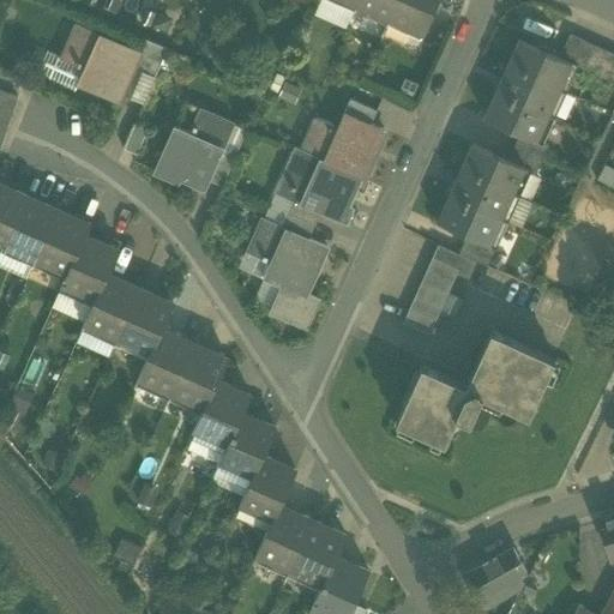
[(387,24),(398,0),(359,0),(357,5),(368,10),(366,14),(387,24)]
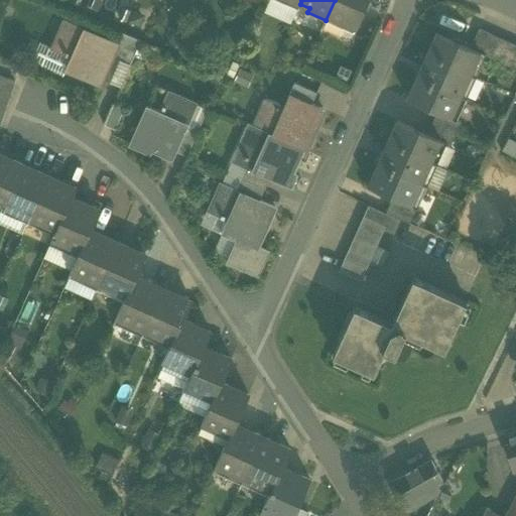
[(356,28),(368,0),(335,0),(326,20),(344,28),(346,24),(356,28)]
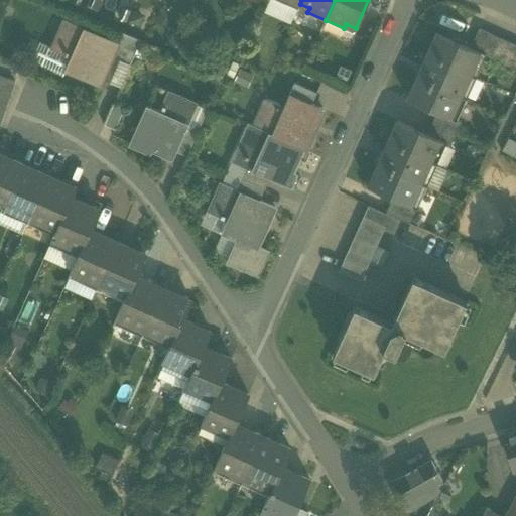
[(112,58),(118,44),(117,43),(65,21),(52,48),(49,47),(41,66),(63,76),(66,71),(98,85),(107,65),(109,65),(112,58)]
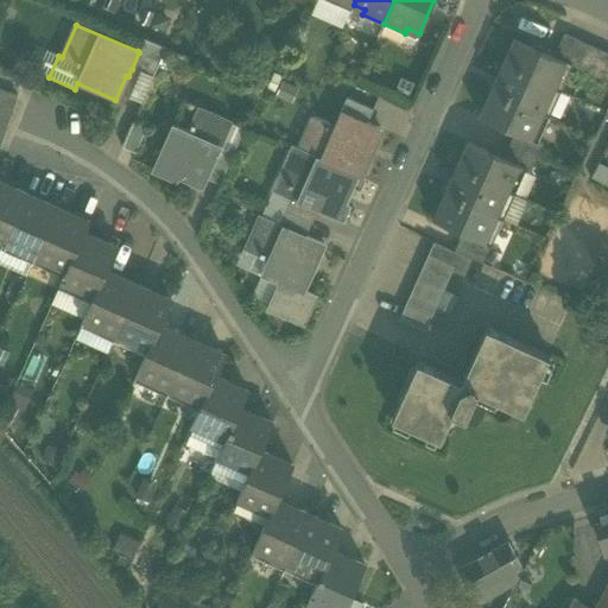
[(564,35),(553,58),(567,64),(577,40),(564,35)]
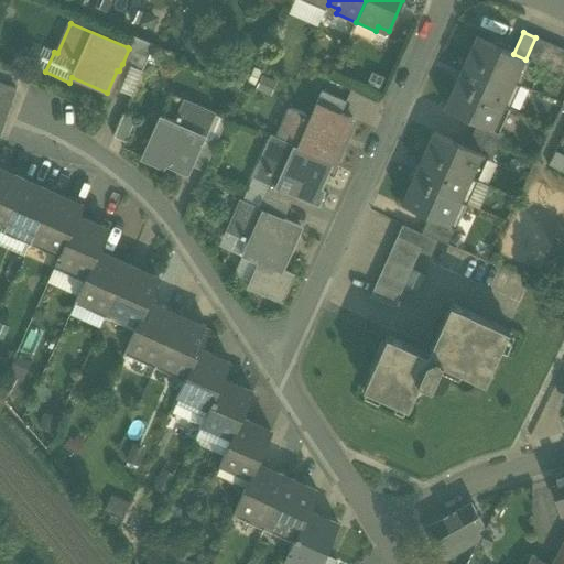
[(129,49),(122,64),(141,73),(153,44),(133,35),(128,47),(129,49)]
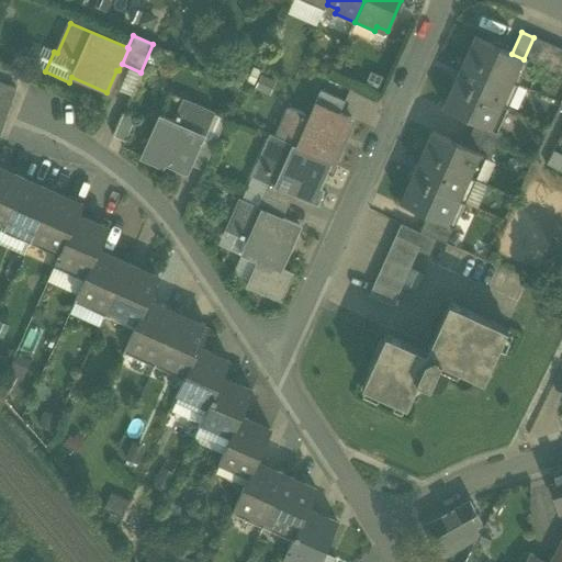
[(512,54),(475,37),(464,60),(517,83),(528,60),(524,59),(512,54)]
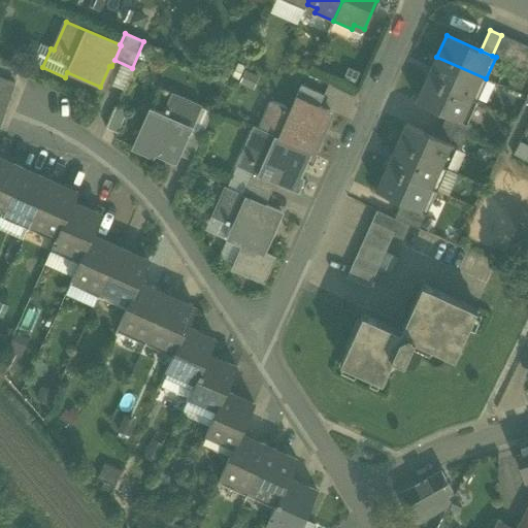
[(501,35),(492,56),(496,57),(503,61),(513,40),(501,35)]
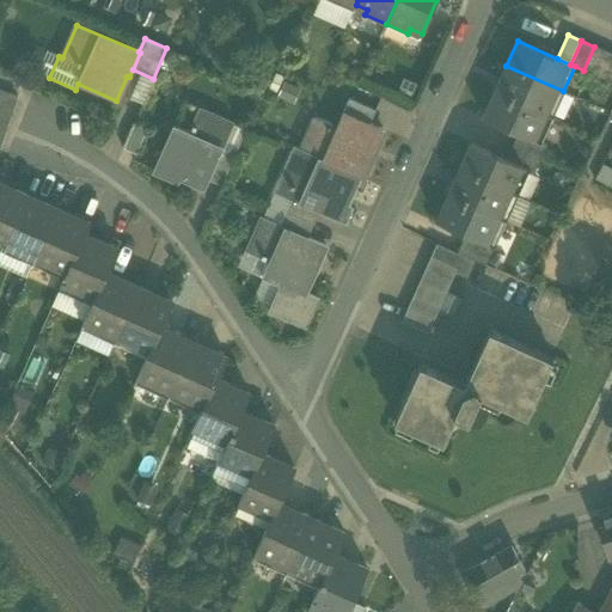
[(594,47),(583,71),(597,77),(607,53),(594,47)]
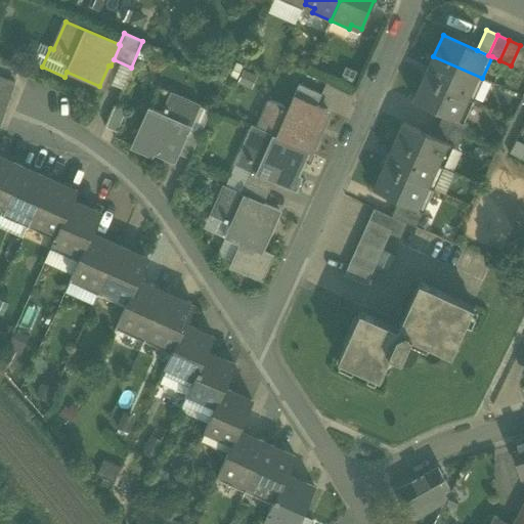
[(523,46),(520,45),(511,66),(523,70),(523,67),(523,46)]
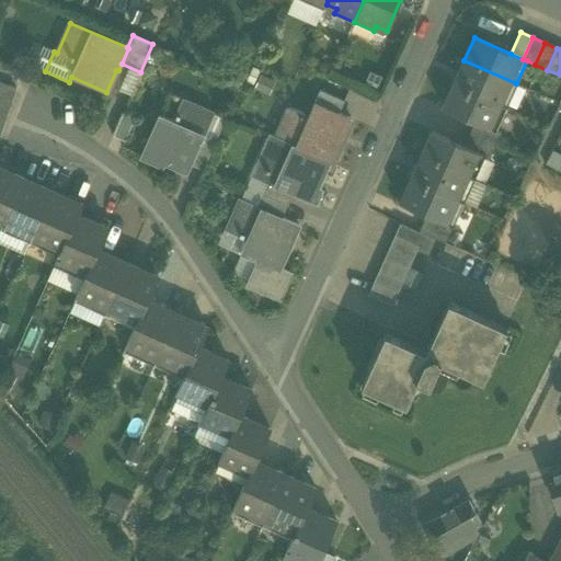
[(516,83),(464,60),(454,83),(506,107),(516,83)]
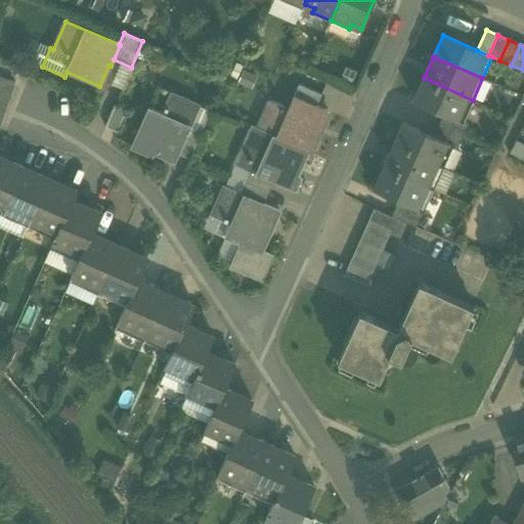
[(15,83),(0,77),(0,90),(11,94),(15,83)]
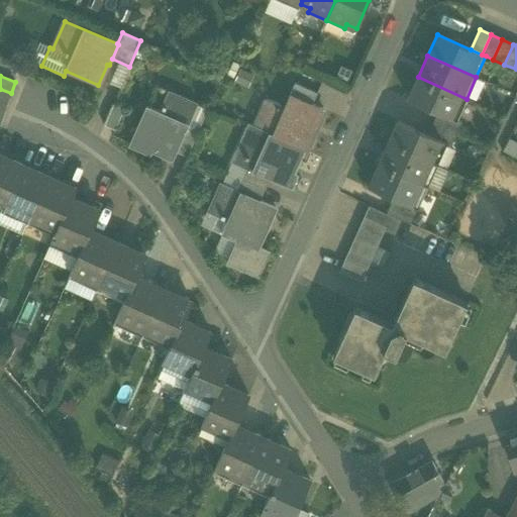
[(467,99),(418,77),(408,99),(438,112),(456,120),(467,99)]
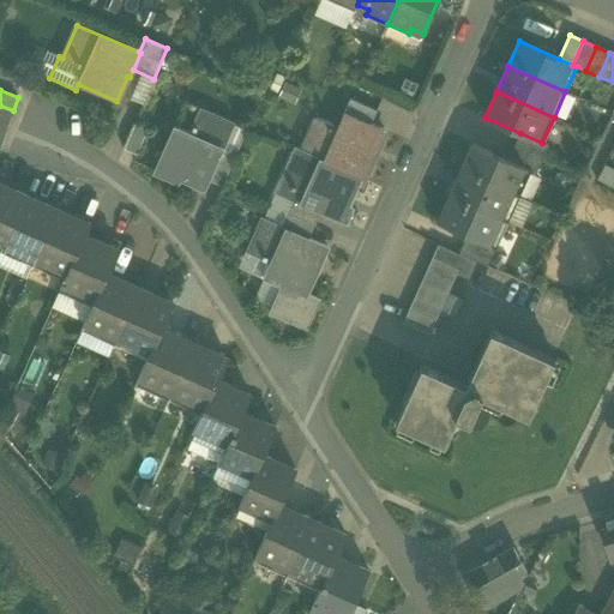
[(344,113),(371,125),(377,112),(350,100),(344,113)]
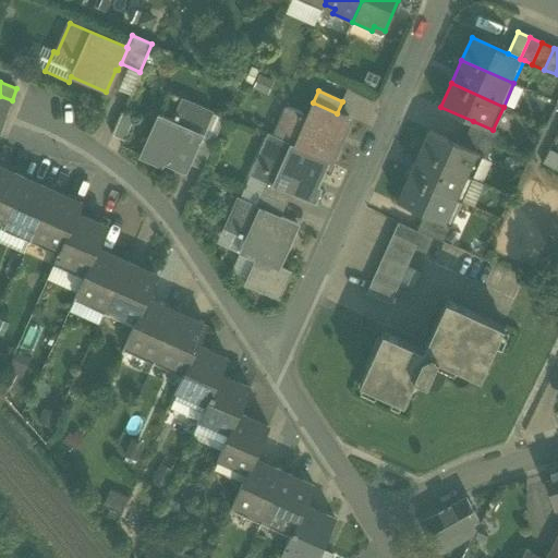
[(12,100),(0,96),(0,110),(8,113),(12,100)]
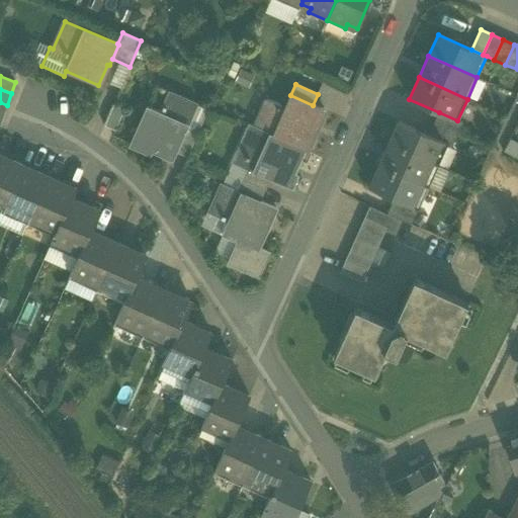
[(196,105),(168,93),(160,112),(147,106),(131,146),(147,153),(148,149),(173,160),(176,153),(187,126),(196,105)]
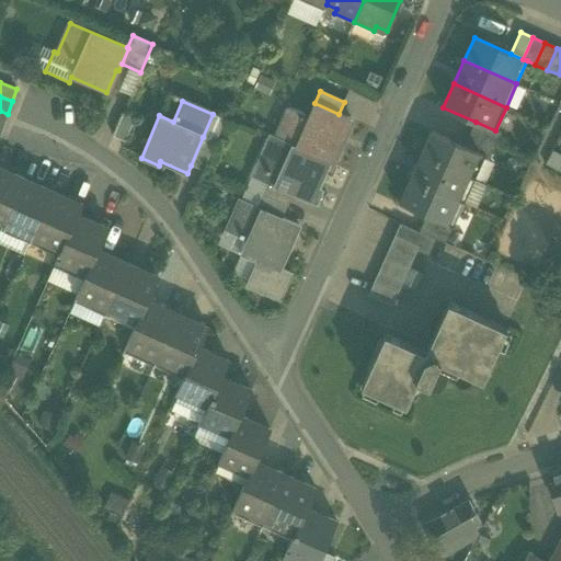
[(288,109),(275,138),(329,162),(333,163),(343,141),(341,141),(351,119),(339,114),(315,103),(308,117),(288,109)]
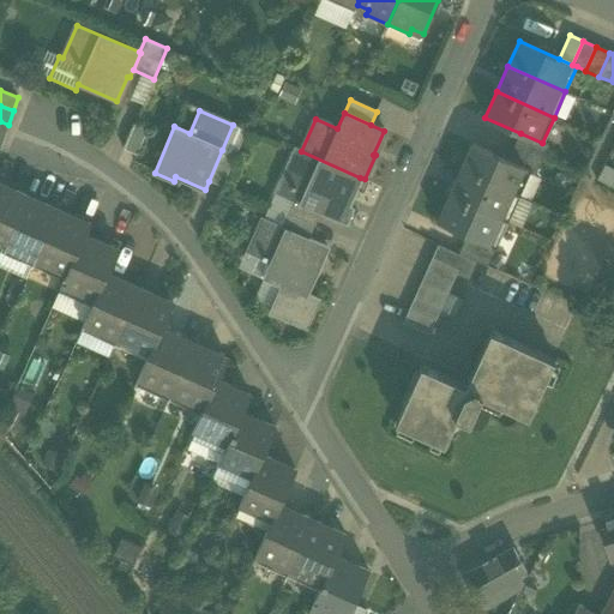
[(137,155),(148,130),(134,124),(124,150),(137,155)]
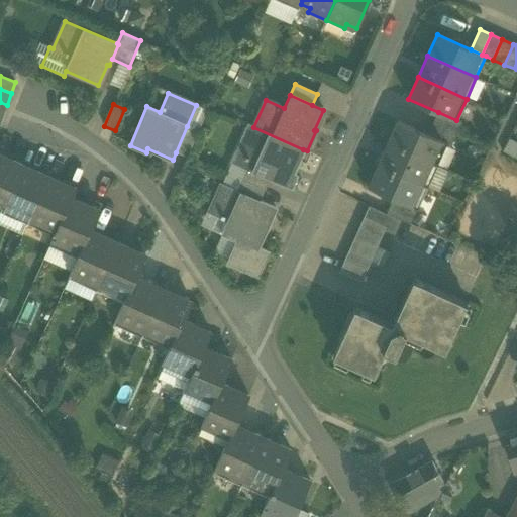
[(456,120),(438,112),(433,124),(456,134),(461,122),(456,120)]
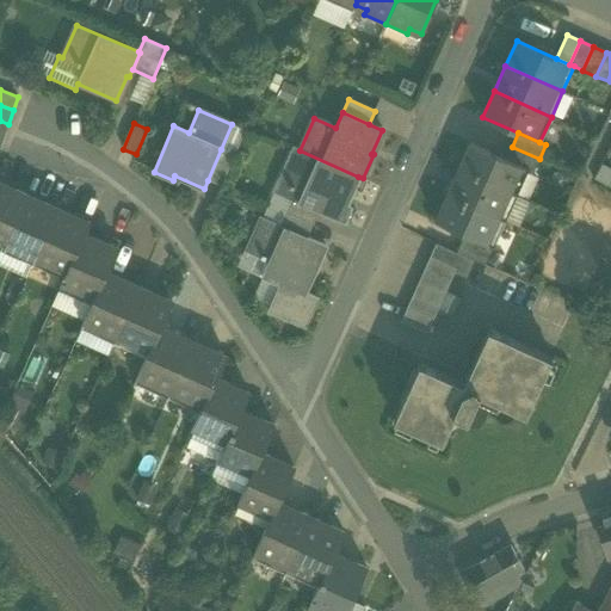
[(506,160),(470,143),(458,170),(516,195),(528,170),(506,160)]
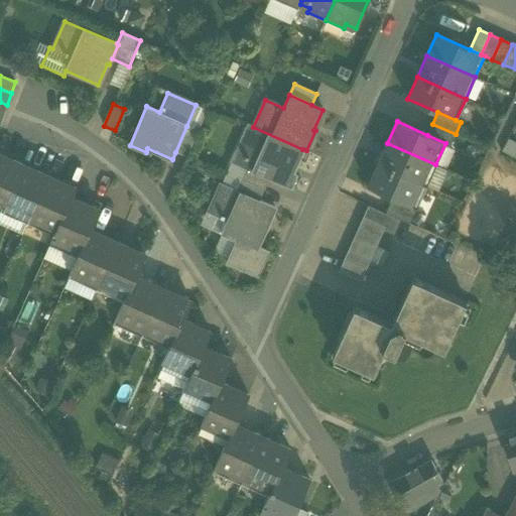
[(456,134),(432,124),(427,135),(445,143),(450,145),(456,134)]
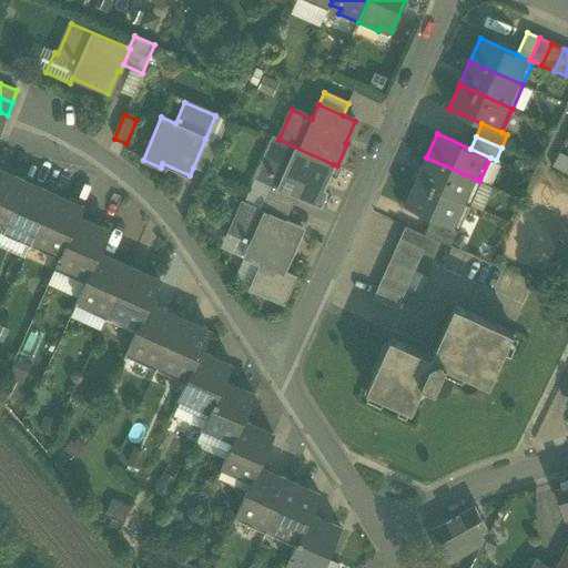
[(333,164),(279,140),(274,138),(261,169),(276,175),(272,185),(296,196),(320,206),(325,192),(322,191),(333,164)]
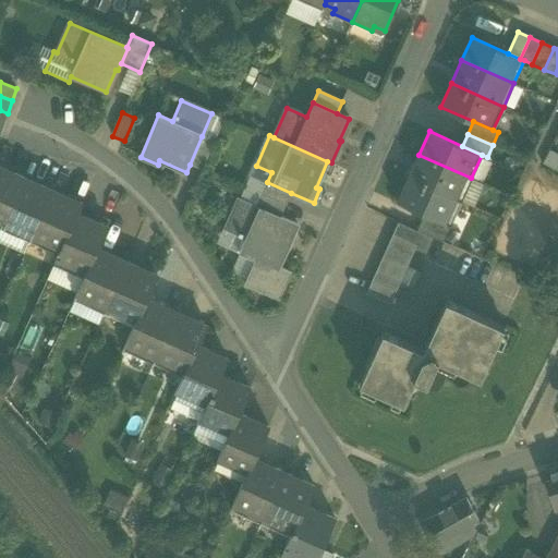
[(214,141),(202,136),(190,165),(202,169),(214,141)]
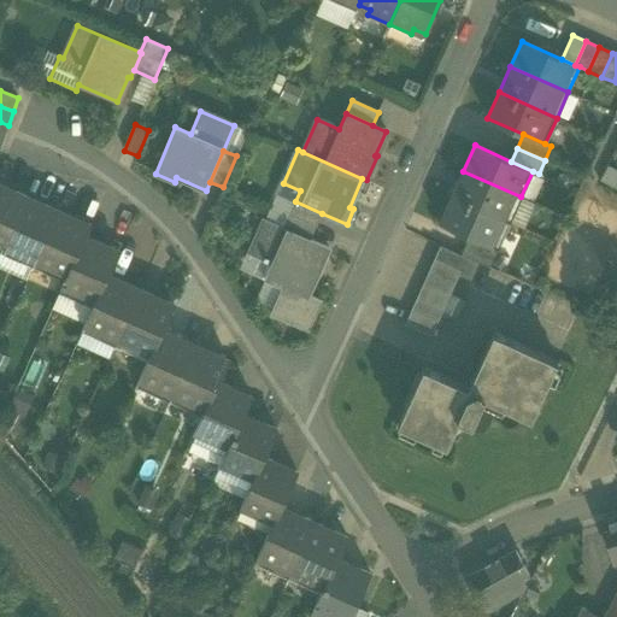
[(521,197),(463,171),(452,197),(510,223),(522,229),(534,203),(521,197)]
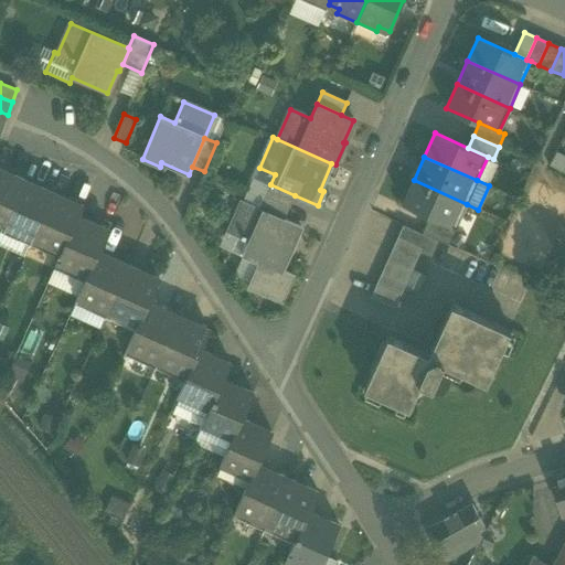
[(0,228),(1,230),(22,181),(0,170),(0,228)]
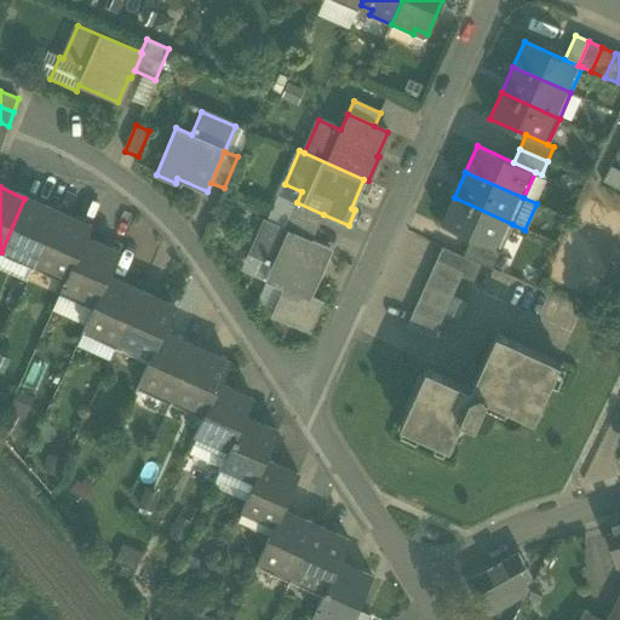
[(512,224),(454,197),(442,224),(471,237),(500,251),(512,224)]
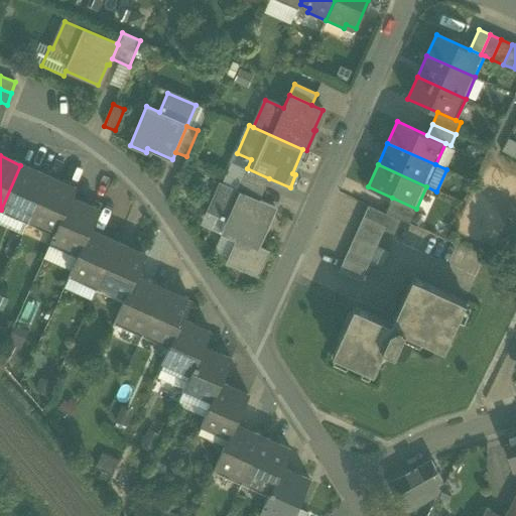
[(29,219),(48,177),(20,165),(1,210),(18,218),(20,215),(29,219)]
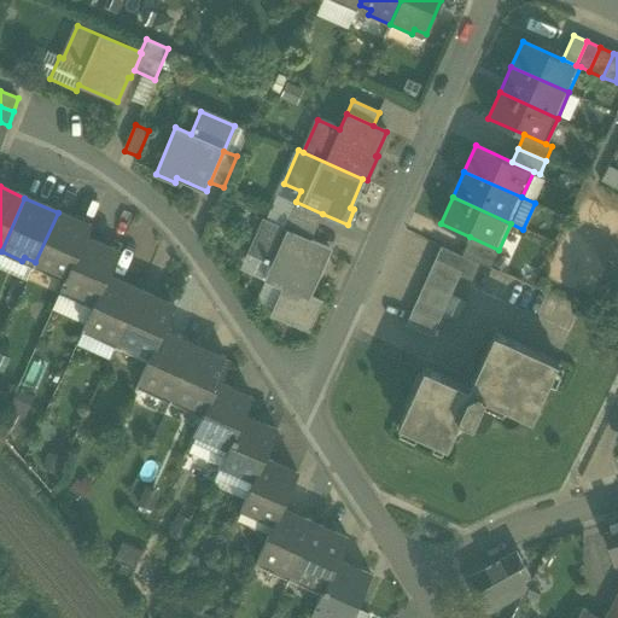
[(322,214),(296,202),(290,215),(316,227),(322,214)]
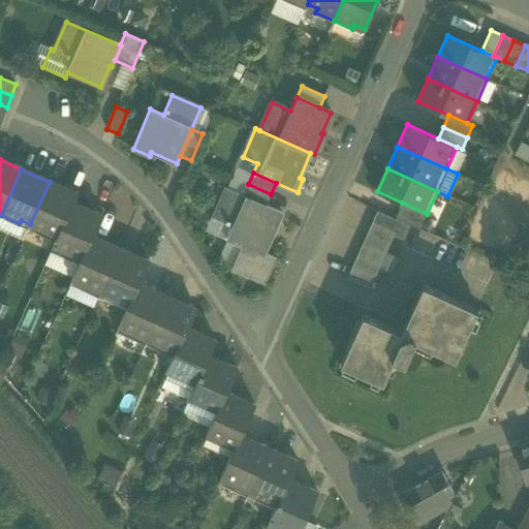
[(72,204),(76,194),(50,182),(30,224),(39,228),(38,231),(57,240),(72,204)]
